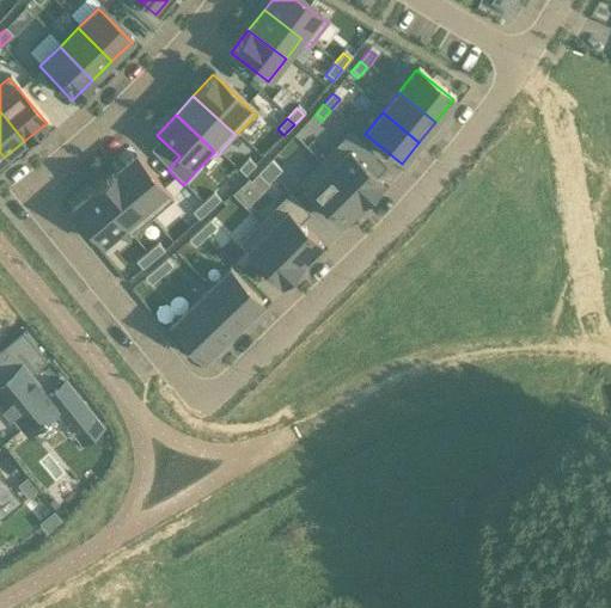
[(349,134),(318,164),(360,206),(380,185),(373,178),(358,163),(368,153),(349,134)]
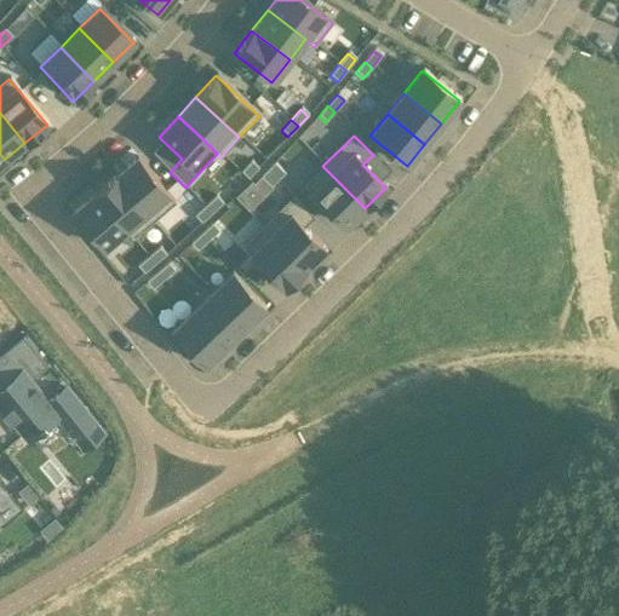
[(136,160),(114,178),(152,223),(175,205),(136,160)]
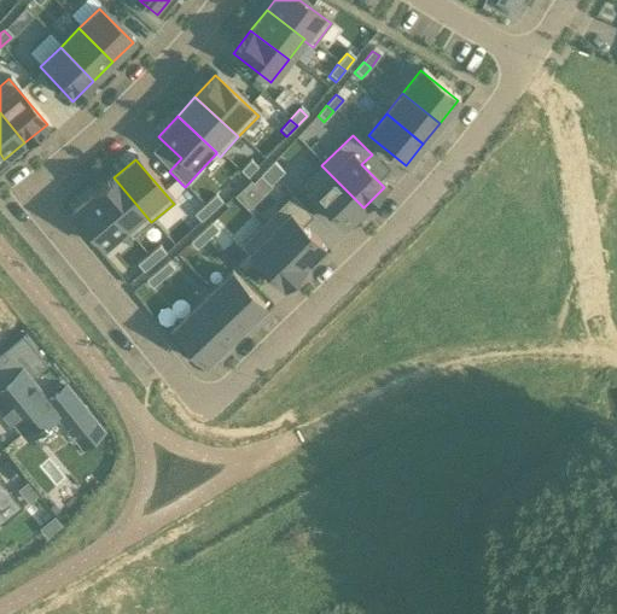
[(249,162),(239,173),(246,179),(256,169),(249,162)]
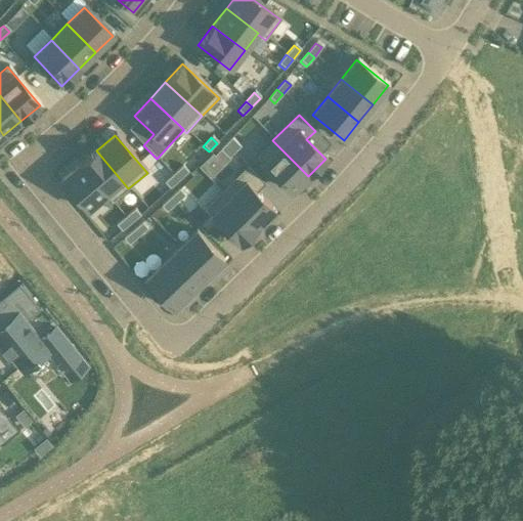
[(230,139),(225,145),(233,154),(240,147),(230,139)]
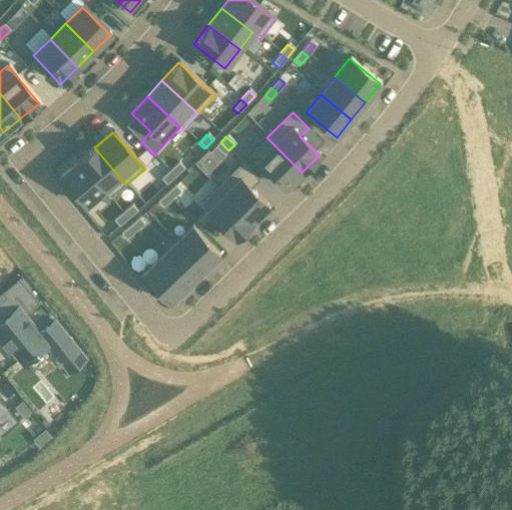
[(267,137),(250,154),(285,188),(302,172),(267,137)]
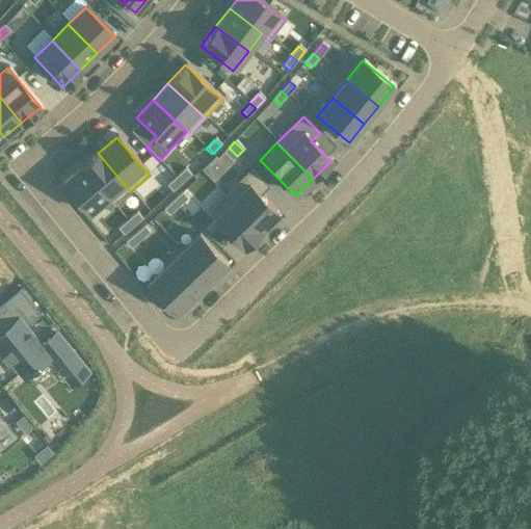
[(229,148),(222,153),(231,162),(237,156),(229,148)]
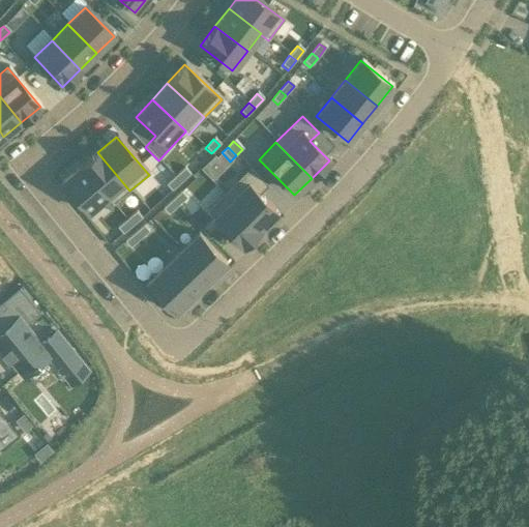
[(97,152),(80,167),(107,198),(106,198),(112,206),(121,199),(129,191),(97,152)]
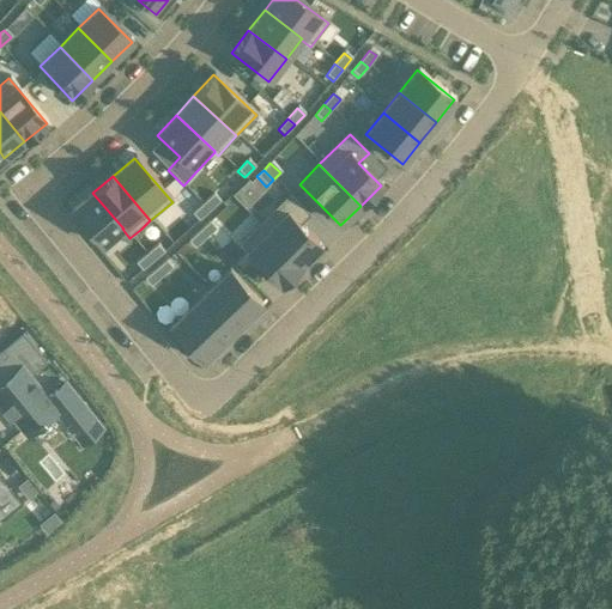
[(92,193),(71,211),(101,247),(122,229),(123,229),(92,193)]
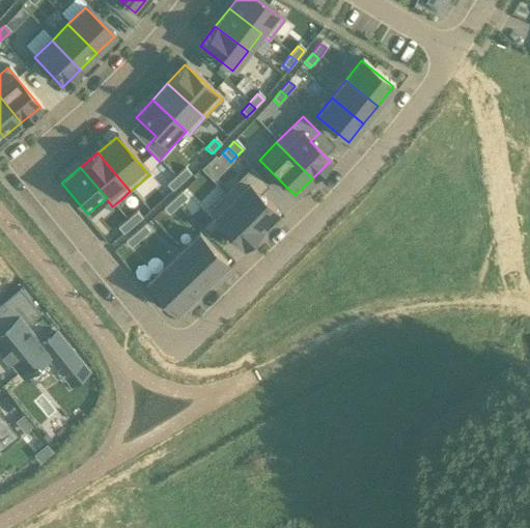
[(184,169),(175,177),(180,184),(190,175),(184,169)]
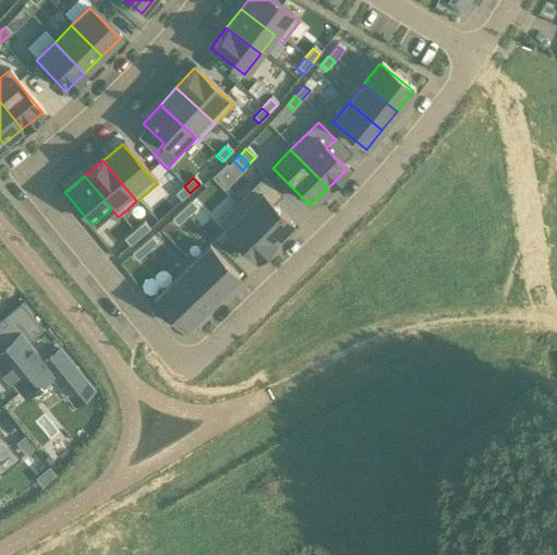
[(263,178),(234,205),(273,243),(291,225),(273,206),(282,196),(264,179),(263,178)]
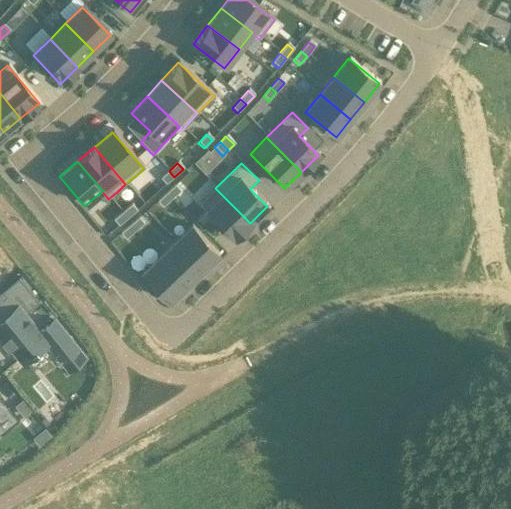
[(169,171),(160,179),(165,185),(174,177),(169,171)]
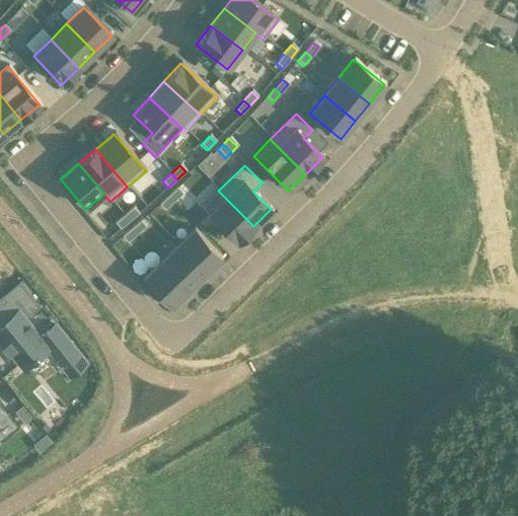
[(176,189),(167,197),(172,203),(181,195),(176,189)]
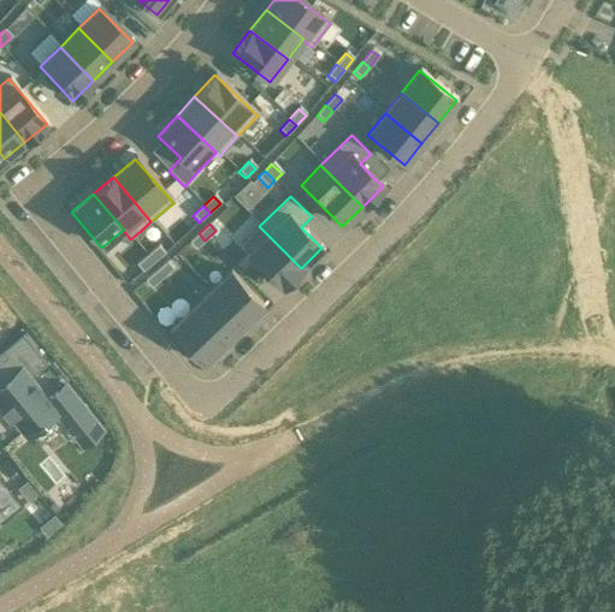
[(259,226),(240,247),(281,289),(301,268),(259,226)]
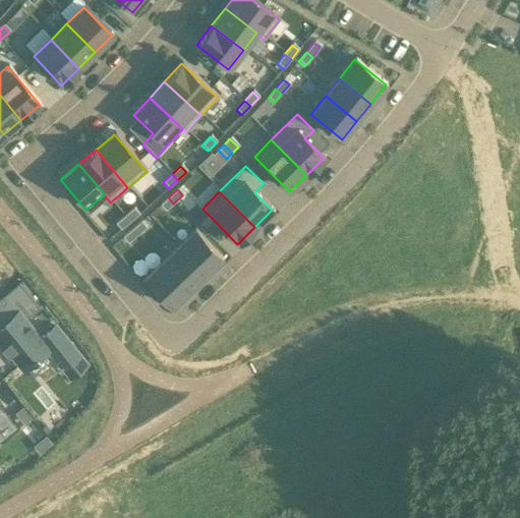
[(168,197),(159,206),(164,212),(173,204),(168,197)]
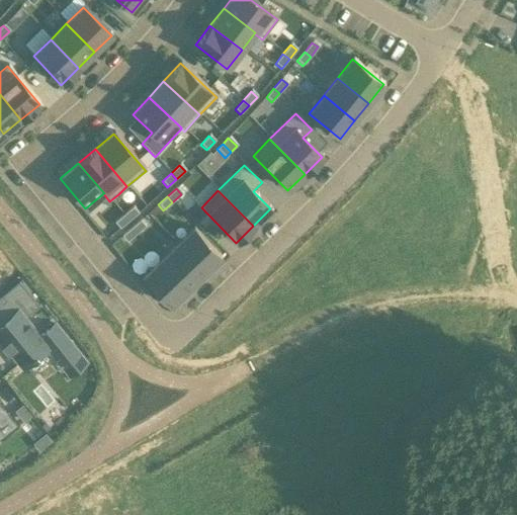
[(133,207),(123,216),(128,222),(138,213),(133,207)]
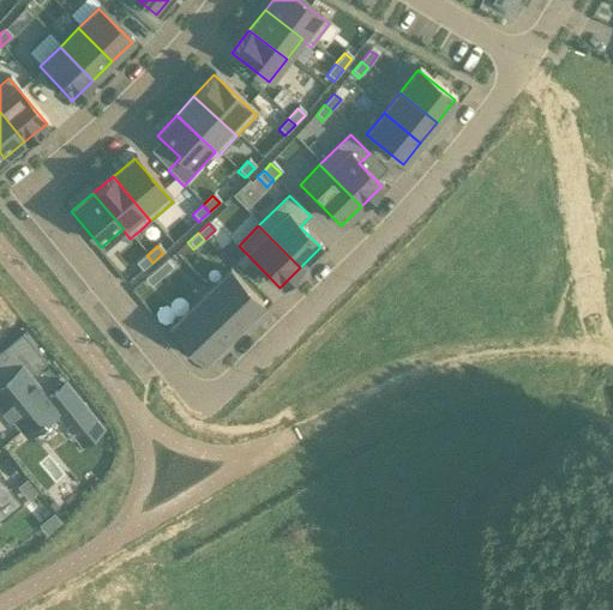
[(146,255),(136,265),(142,272),(152,263),(146,255)]
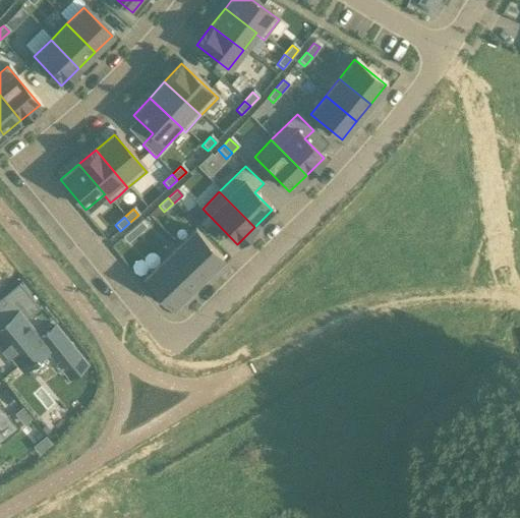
[(139,223),(130,230),(135,237),(145,229),(139,223)]
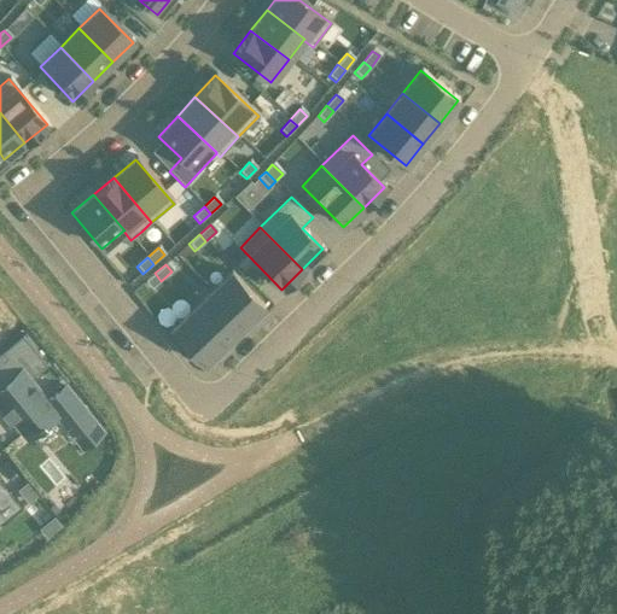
[(155,273),(144,282),(150,290),(161,281),(155,273)]
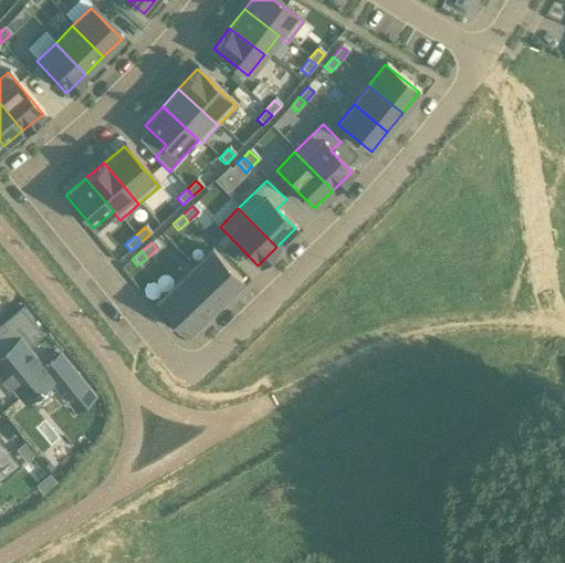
[(211,251),(192,269),(222,300),(241,282),(211,251)]
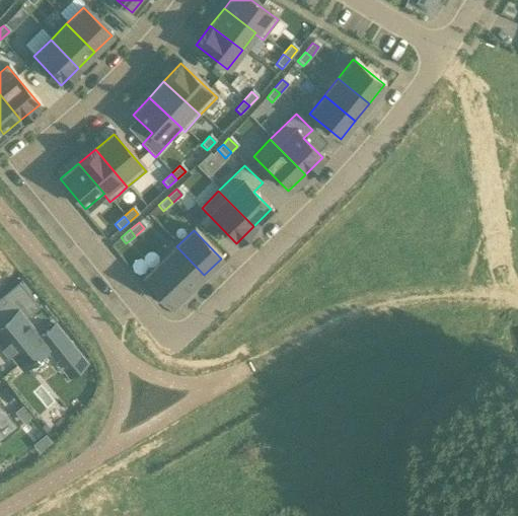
[(176,246),(160,262),(188,290),(204,275),(176,246)]
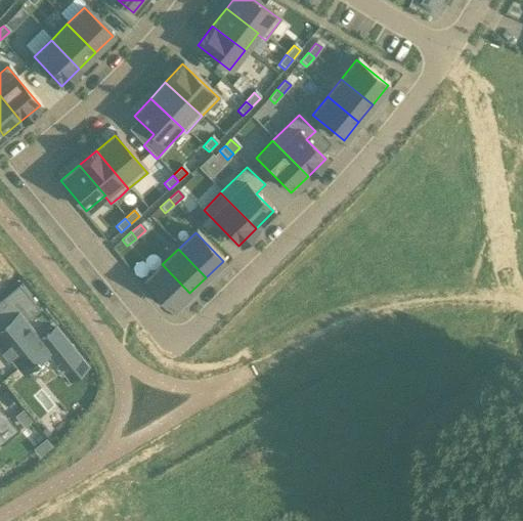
[(162,264),(144,280),(172,310),(189,293),(162,264)]
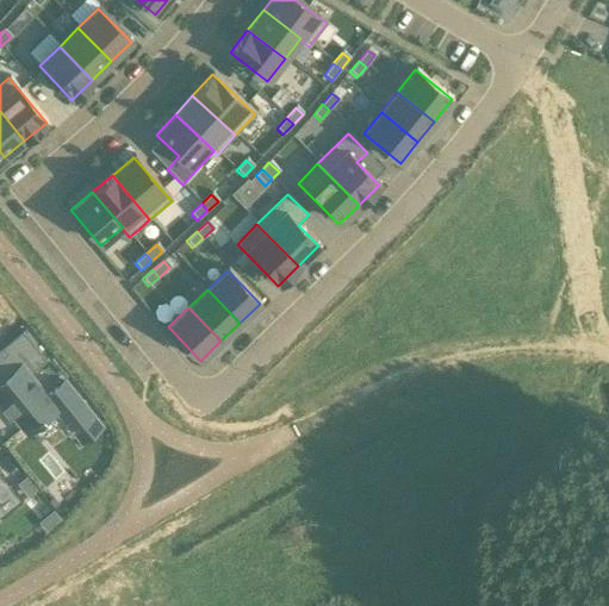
[(0,403),(2,406),(0,407),(0,410),(0,408),(7,417),(6,418),(7,419),(11,416),(25,433),(37,424),(38,425),(43,420),(43,419),(54,410),(74,435),(92,419),(62,383),(45,398),(28,376),(45,362),(20,332),(1,348),(19,369),(0,383),(0,403)]
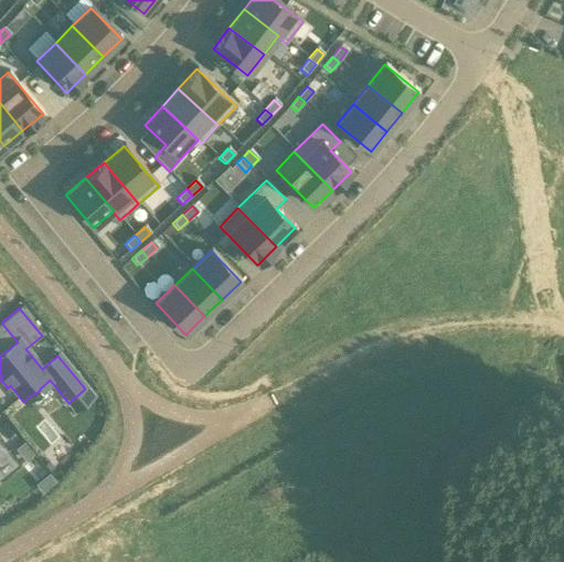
[(34,485),(42,494),(54,483),(48,474),(34,485)]
